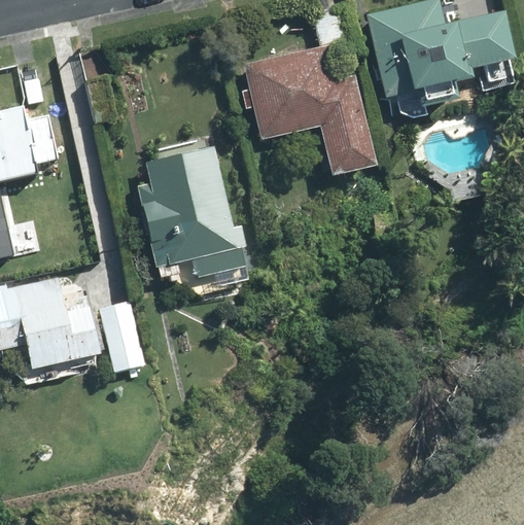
[(432,0),(370,15),(388,97),(421,90),(426,107),(463,98),(460,81),(477,77),(475,69),(518,59),(507,10),(447,25),(441,0),(432,0)]
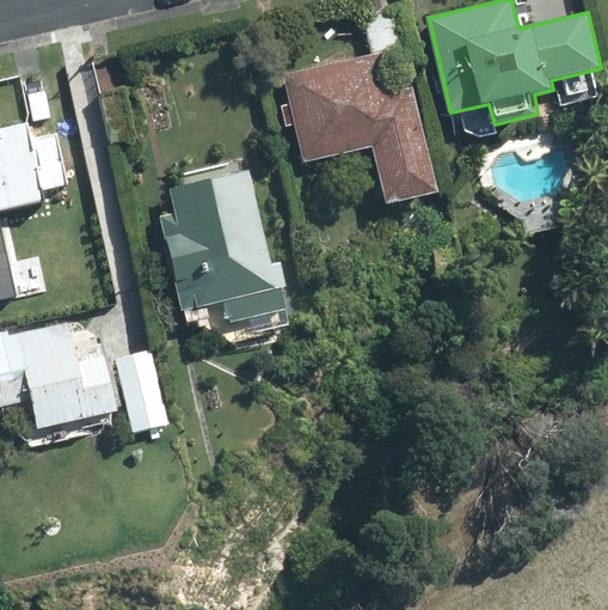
[(375,55),(286,75),(304,159),(378,144),(391,202),(437,191),(415,89),(390,93),(384,63),(416,56),(405,4),(366,13),(375,55)]
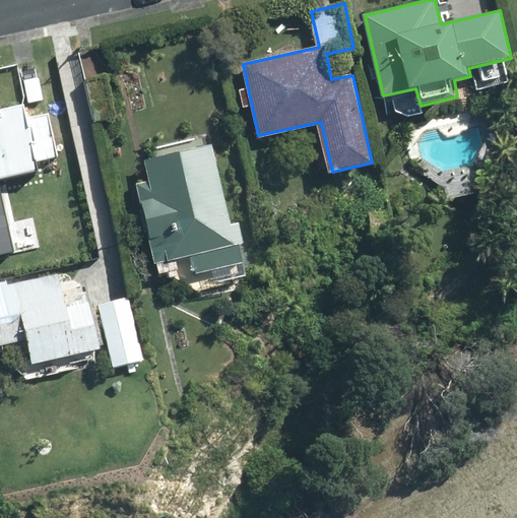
[(0,167),(55,155),(54,151),(67,148),(62,124),(49,127),(46,115),(25,119),(23,107),(0,111),(0,167)]
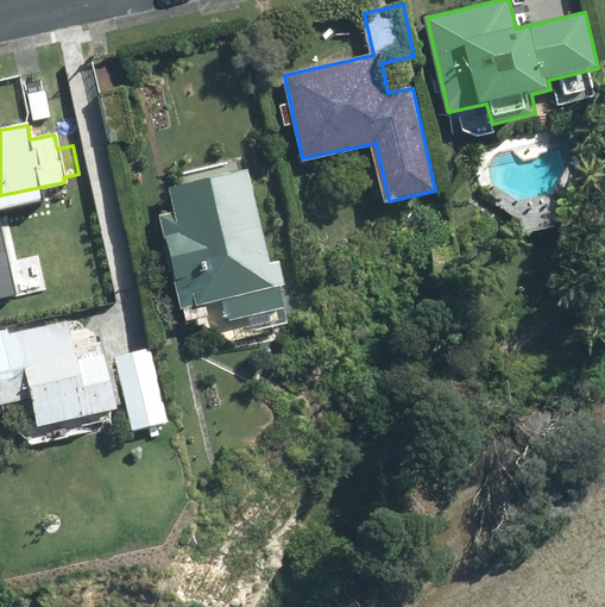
[(279,262),(270,264),(247,170),(170,189),(175,212),(161,216),(183,308),(186,308),(188,319),(207,314),(205,304),(222,300),(226,319),(283,305),(278,286),(284,285),(279,262)]
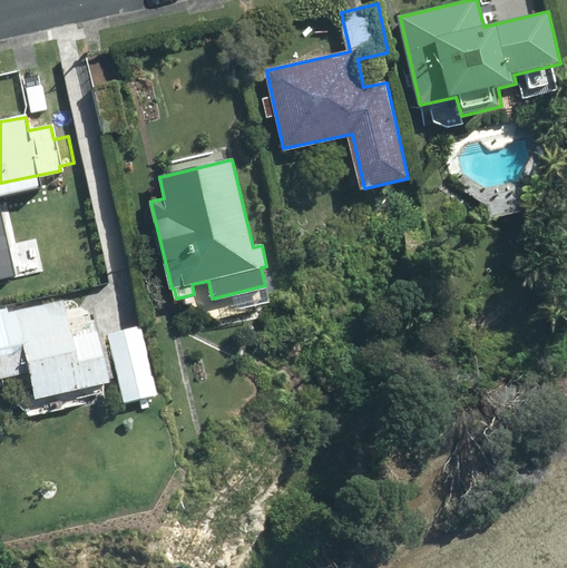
[(29,370),(35,397),(108,382),(98,331),(71,335),(65,300),(6,312),(5,309),(0,310),(0,376),(29,370)]
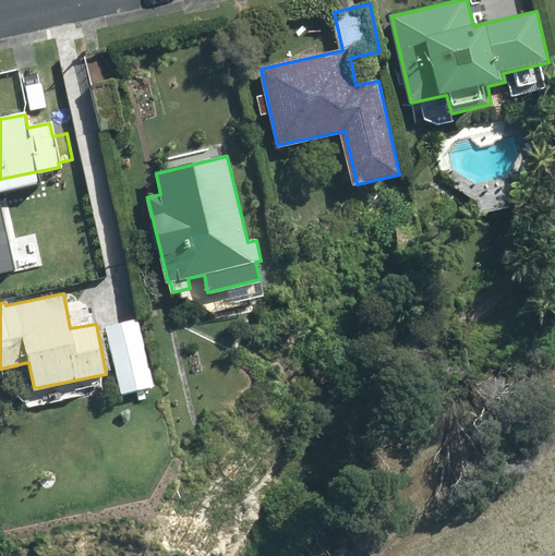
[(152,385),(135,321),(104,328),(120,393),(152,385)]
